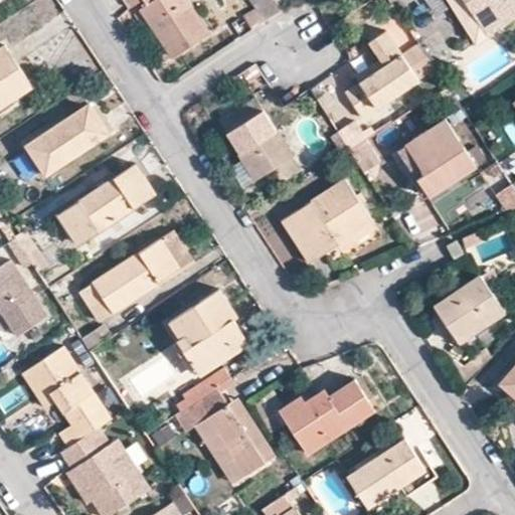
[(156,0),(142,9),(173,56),(210,33),(188,0),(156,0)]
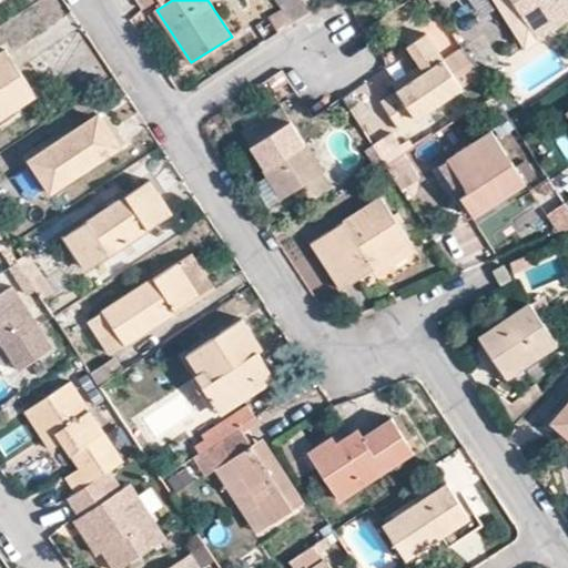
[(302,19),(315,12),(306,0),(280,0),(285,8),(295,23),(302,19)]
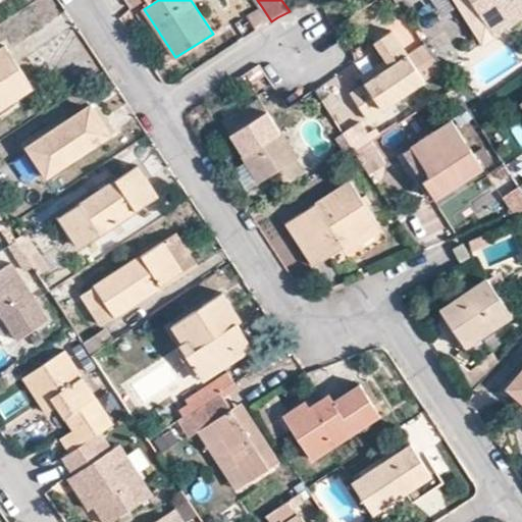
[(455,0),(483,43),(493,37),(470,0),(455,0)]
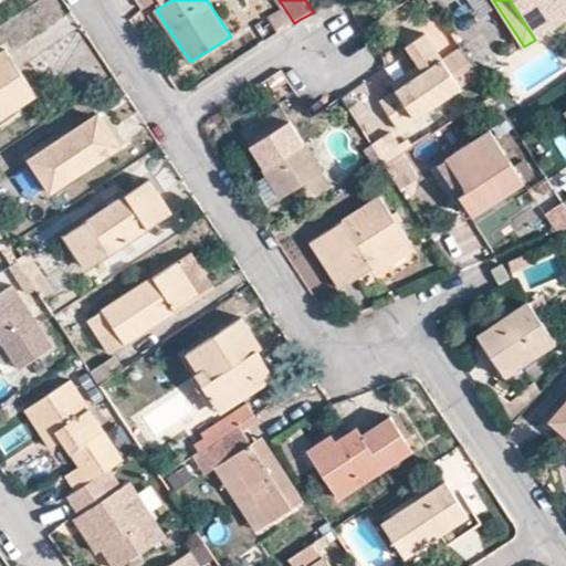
[(565,0),(510,0),(535,40),(565,19),(565,0)]
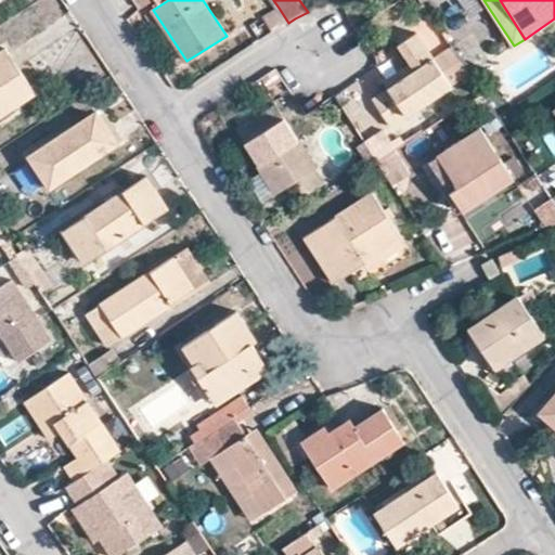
[(273,31),(288,23),(279,8),(263,17),(273,31)]
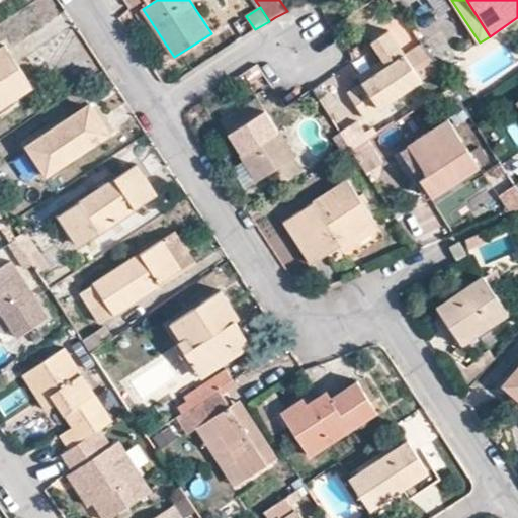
[(365,117),(439,70),(437,68),(422,45),(406,56),(389,30),(372,41),(383,59),(389,66),(364,83),(349,92),(365,117)]
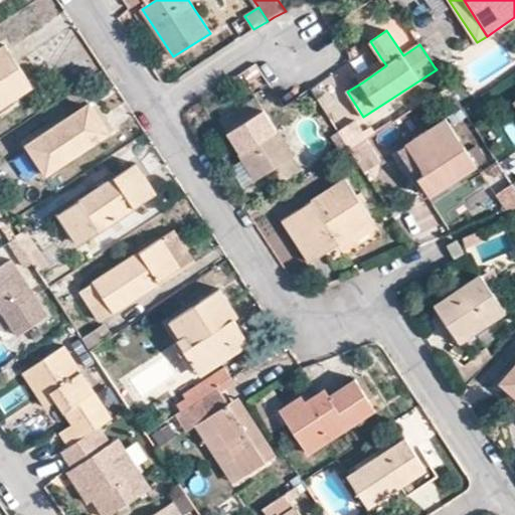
[(0,49),(0,109),(32,87),(5,46),(0,49)]
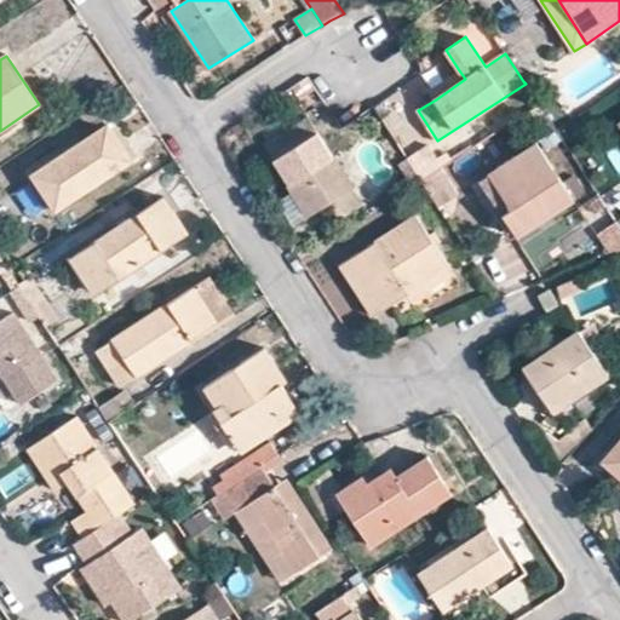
[(429,89),(436,99),(465,79),(459,70),(429,89)]
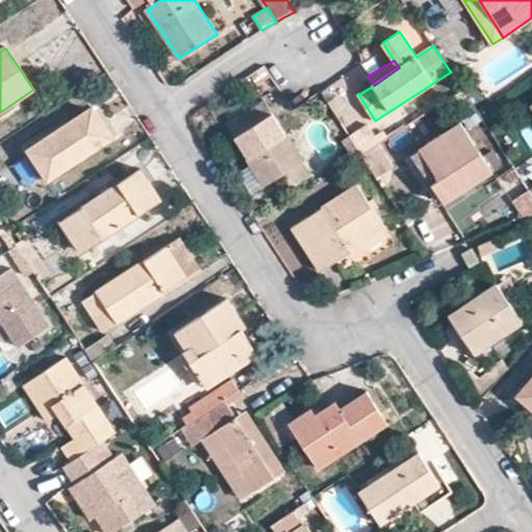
[(283,176),(302,162),(264,101),(227,124),(254,164),(265,187),(283,176)]
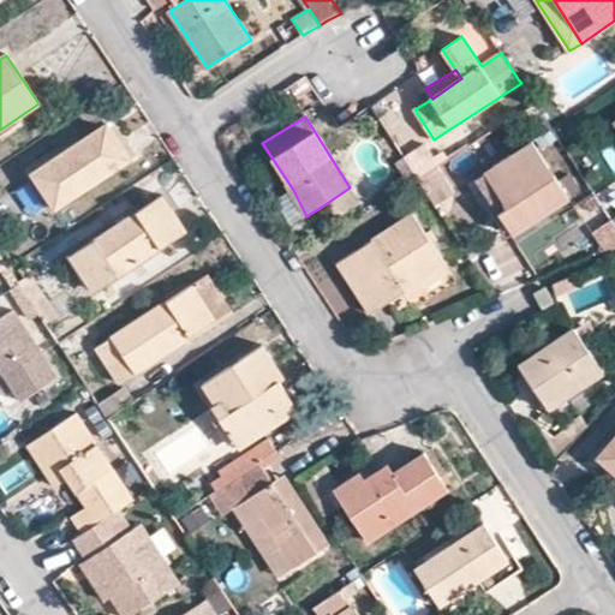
[(87,151),(113,135),(107,126),(81,144),(87,151)]
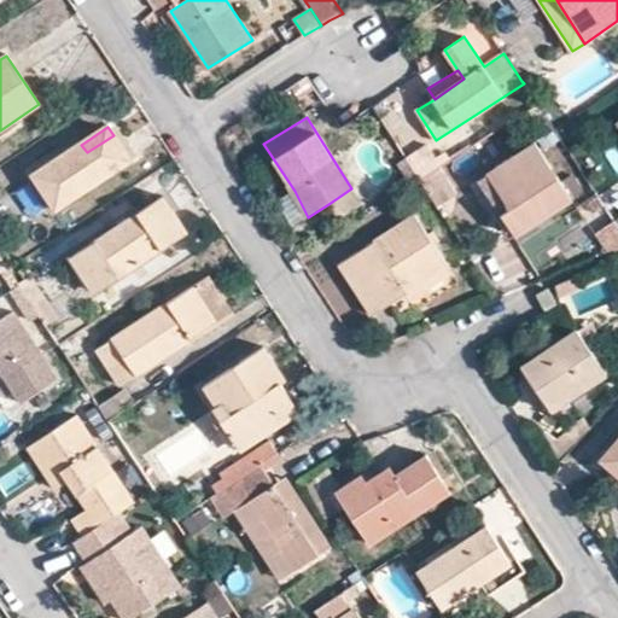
[(129,161),(114,135),(87,152),(81,145),(35,175),(57,209),(129,161)]
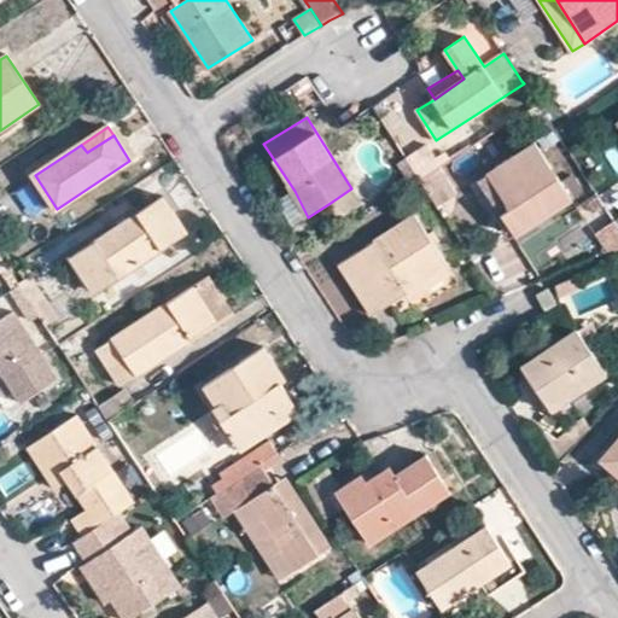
[(534,143),(487,174),(511,207),(501,213),(517,237),(571,200),(534,143)]
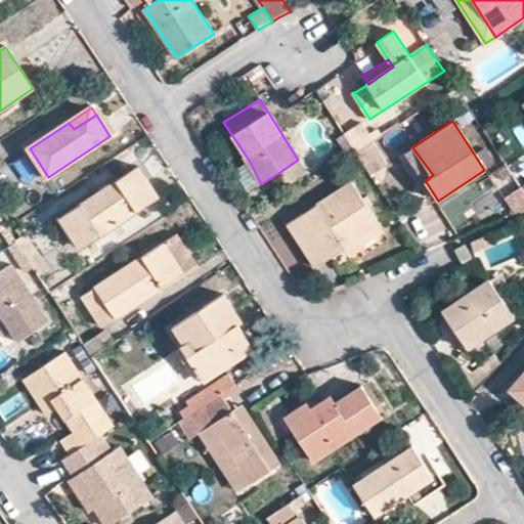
[(369,178),(388,168),(364,123),(345,133),(369,178)]
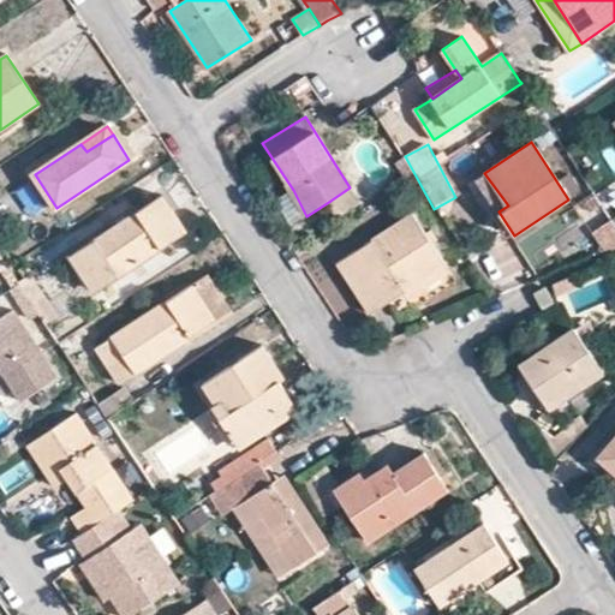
[(508,206),(484,173),(477,177),(499,212),(508,206)]
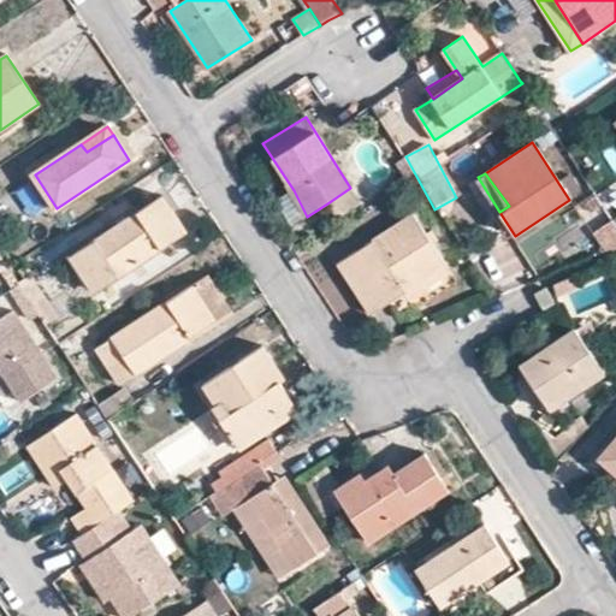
[(361,206),(350,188),(327,203),(338,220),(361,206)]
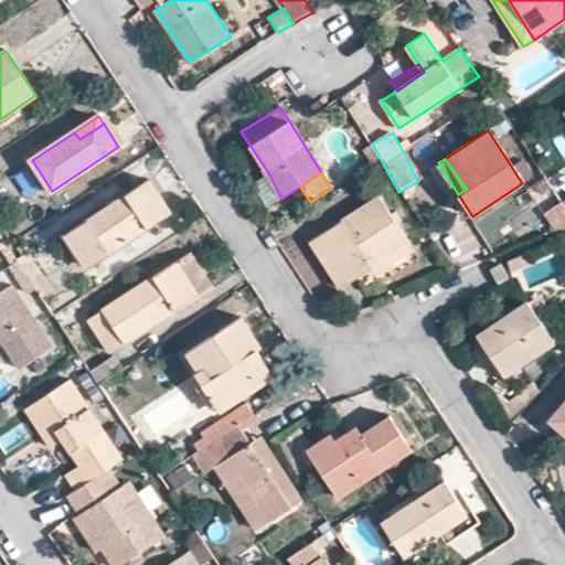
[(281,199),(269,174),(254,185),(269,206),(281,199)]
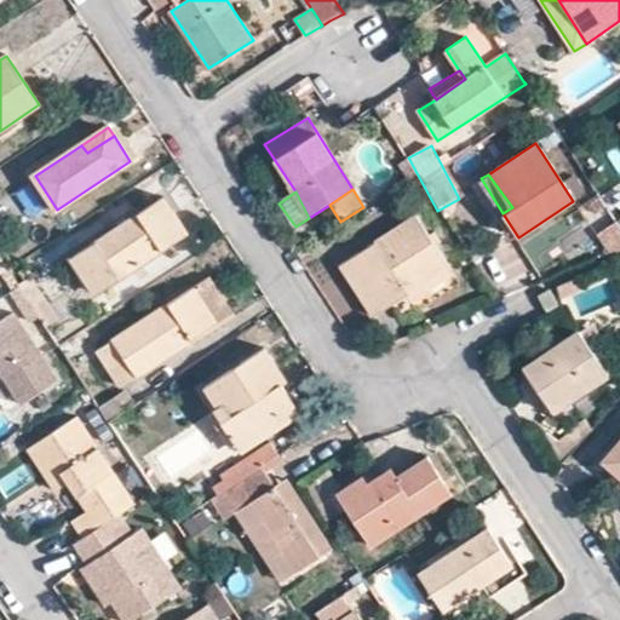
[(72,258),(84,276),(95,269),(107,287),(189,233),(165,197),(72,258)]
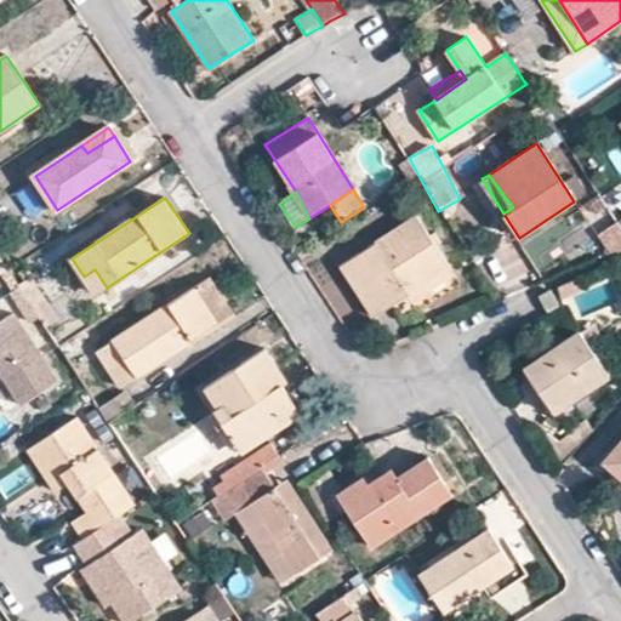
[(408,296),(449,268),(417,215),(341,265),(376,317),(408,296)]
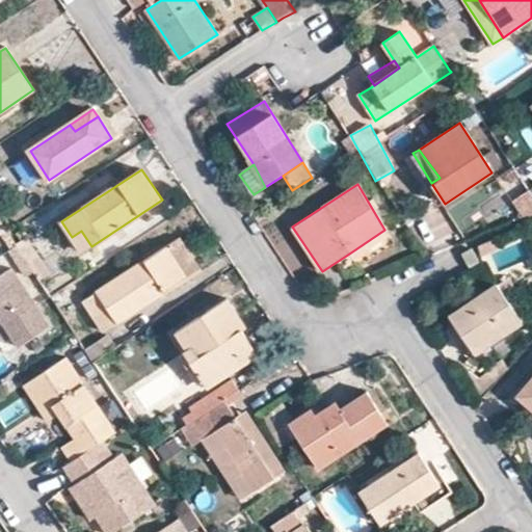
[(251,212),(259,223),(267,217),(261,208),(251,212)]
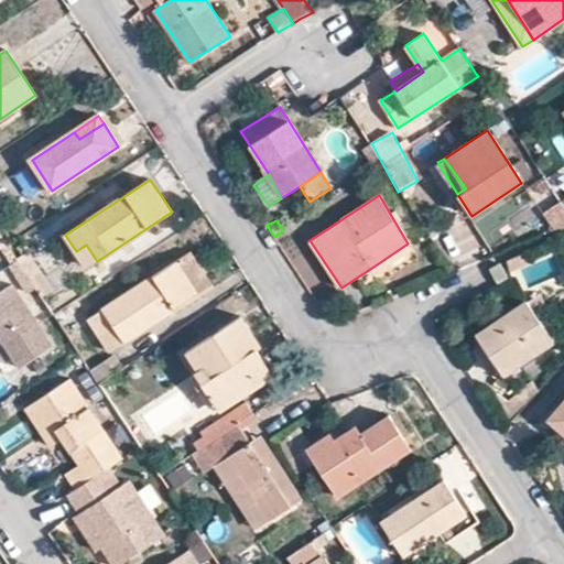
[(412,250),(408,243),(370,269),(376,275),(412,250)]
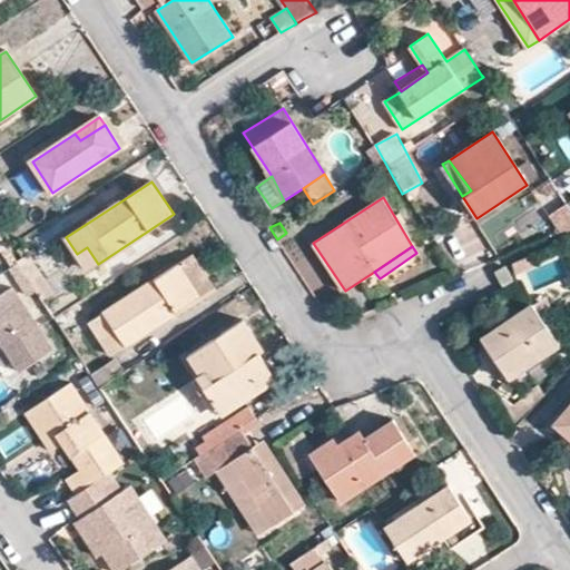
[(23,257),(17,262),(19,265),(42,301),(53,293),(26,247),(19,251),(23,257)]
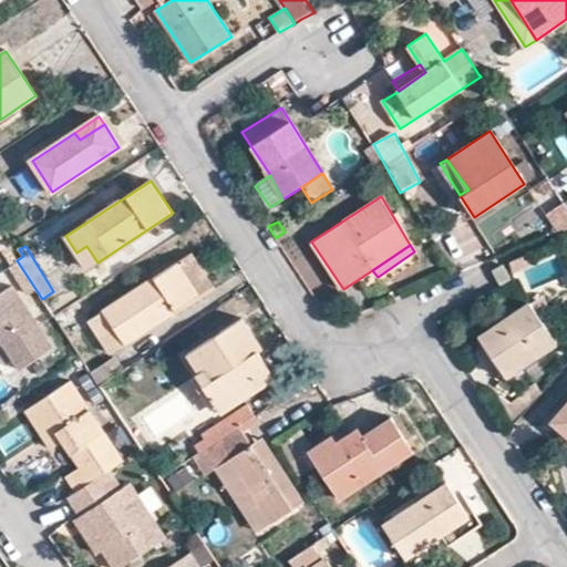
[(86,246),(76,253),(88,268),(98,263),(86,246)]
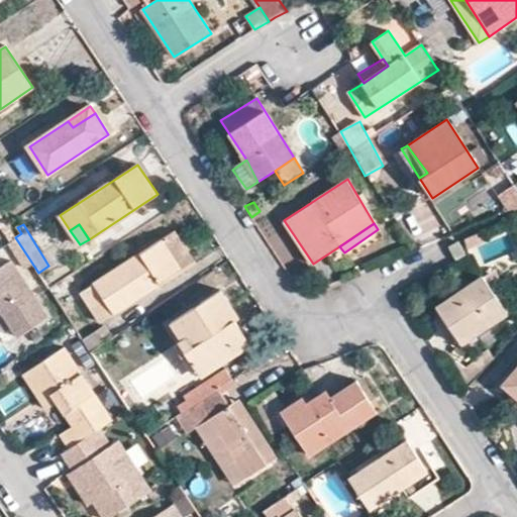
[(466,239),(468,249),(489,241),(485,231),(466,239)]
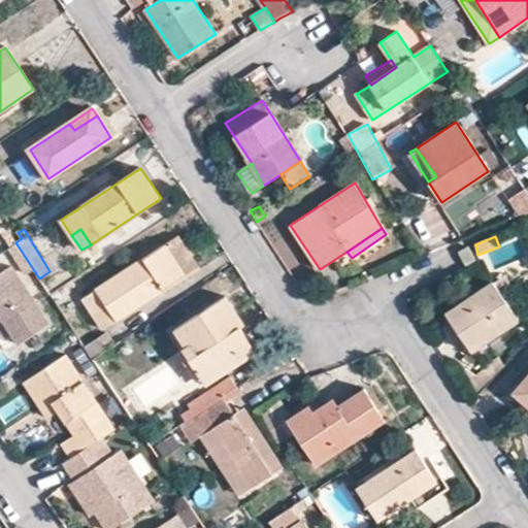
[(178,237),(168,244),(188,275),(200,268),(178,237)]
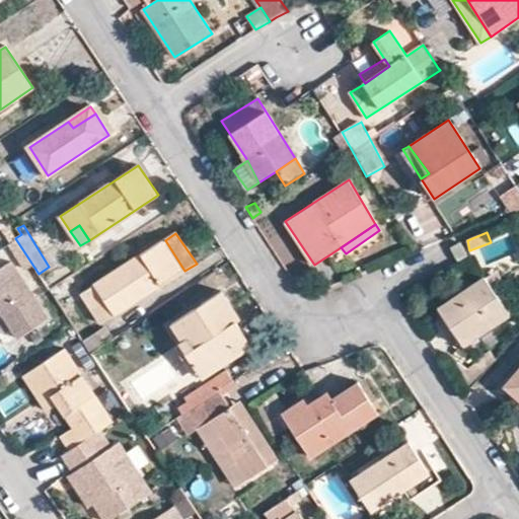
[(184,271),(165,240),(81,296),(100,323),(184,271)]
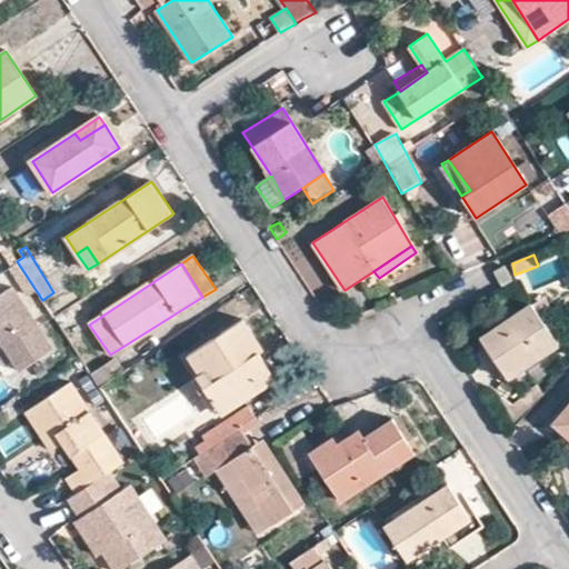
[(496,286),(505,278),(498,268),(488,275),(496,286)]
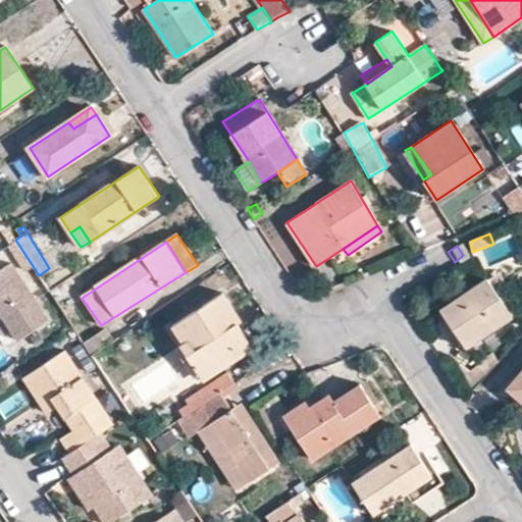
[(0,313),(18,342),(48,320),(12,265),(0,272),(0,313)]
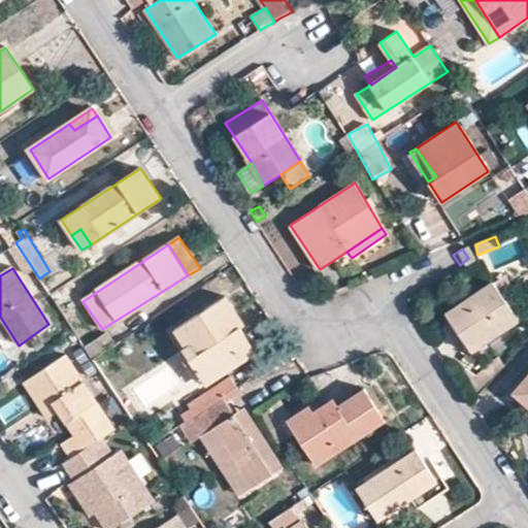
[(493,284),(517,320),(527,311),(527,309),(504,276),(493,284)]
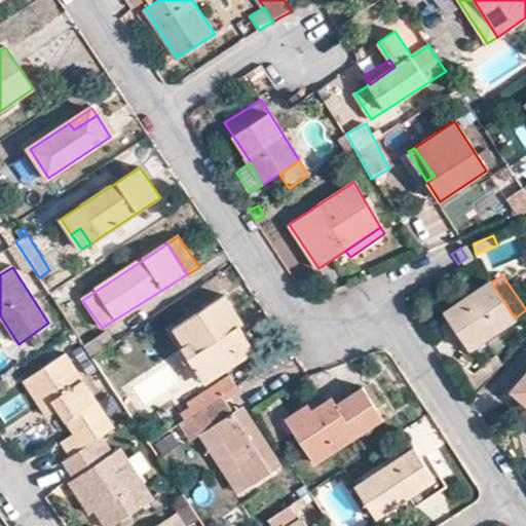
[(470,349),(515,318),(491,283),(445,312),(470,349)]
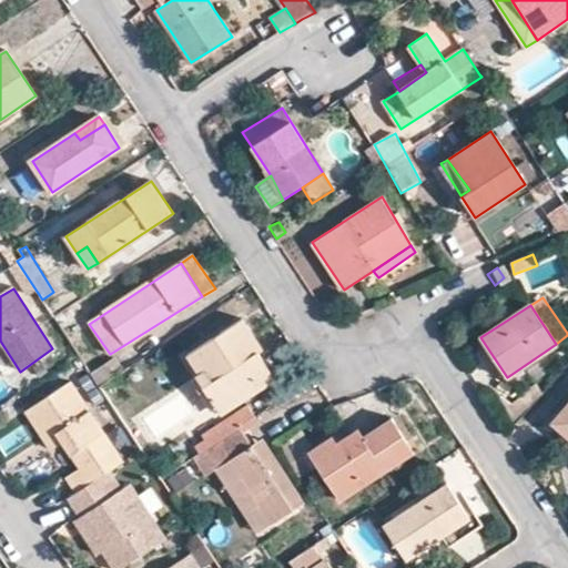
[(222,415),(273,383),(247,343),(254,338),(243,321),(189,355),(201,373),(198,376),(222,415)]
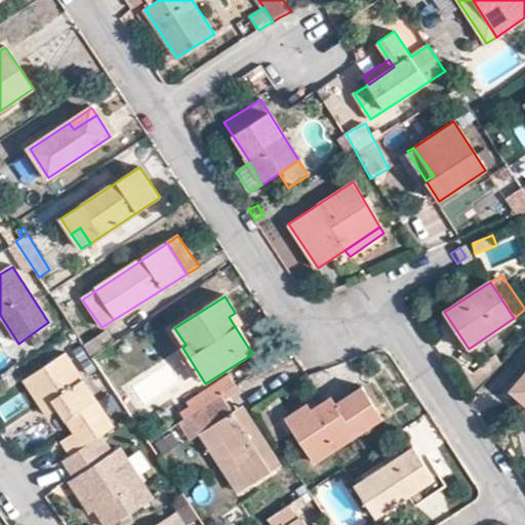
[(104,434),(115,426),(67,353),(26,380),(43,407),(48,403),(54,412),(58,408),(75,431),(63,439),(73,454),(104,434)]
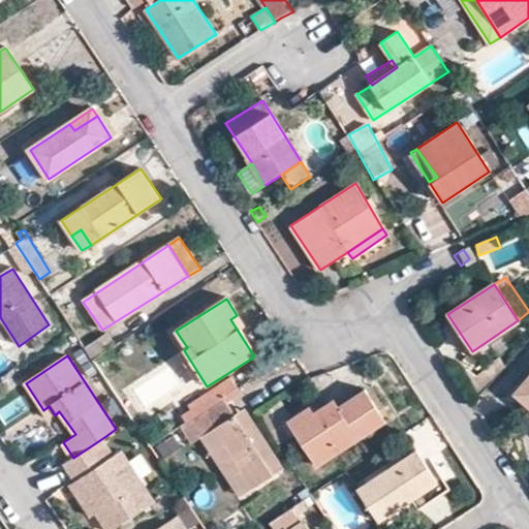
[(222,400),(234,392),(226,380),(188,406),(192,409),(182,416),(186,423),(222,400)]
